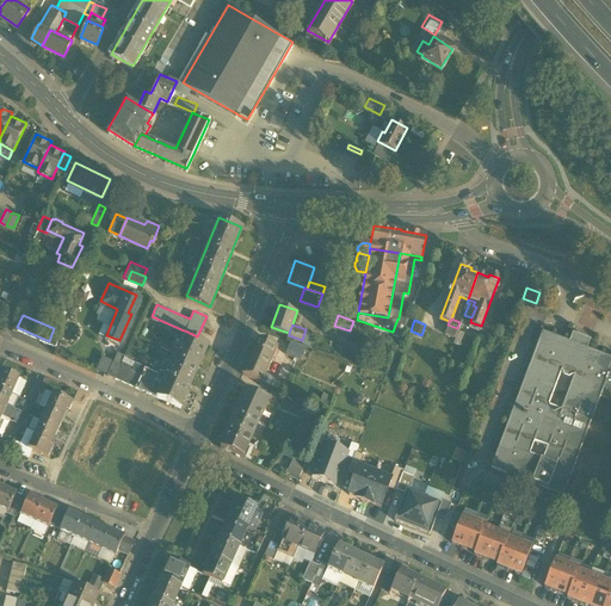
[(457,328),(448,325),(445,332),(455,335),(457,328)]
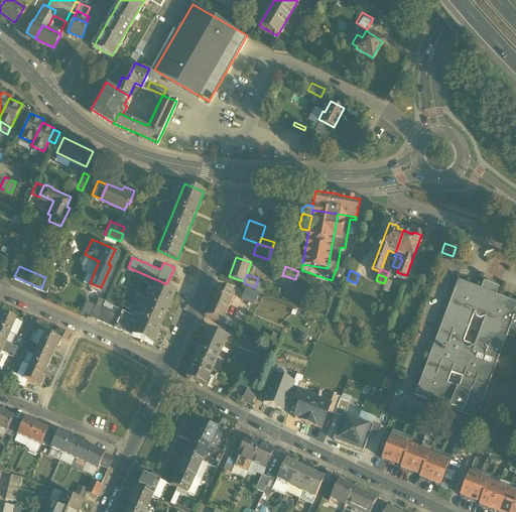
[(51,280),(45,277),(41,288),(46,290),(51,280)]
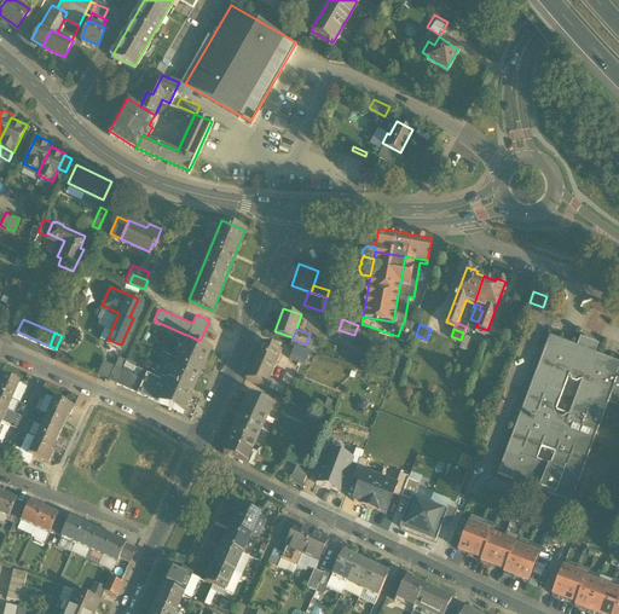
[(311,332),(310,334),(306,345),(313,347),(318,335),(311,332)]
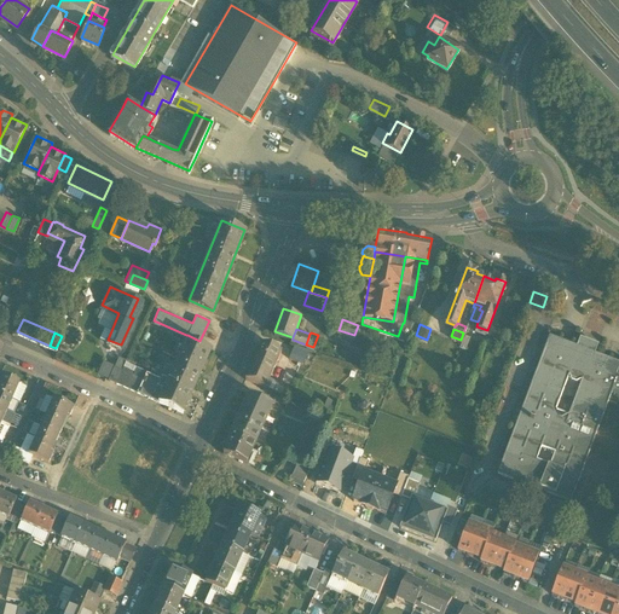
[(463,332),(461,340),(458,345),(466,347),(470,335),(463,332)]
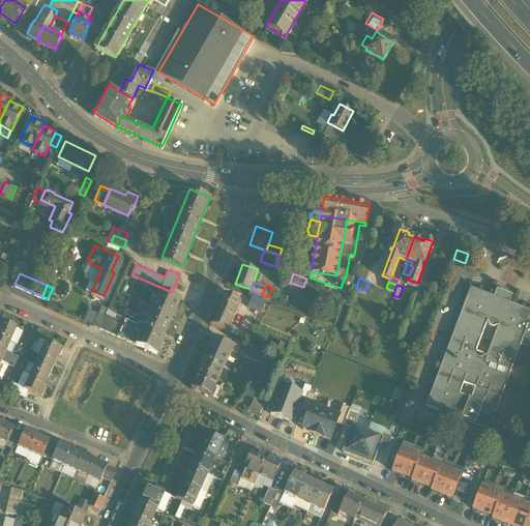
[(425,402),(483,424),(486,418),(490,419),(522,334),(526,323),(529,324),(529,308),(509,300),(493,294),(470,286),(425,402)]
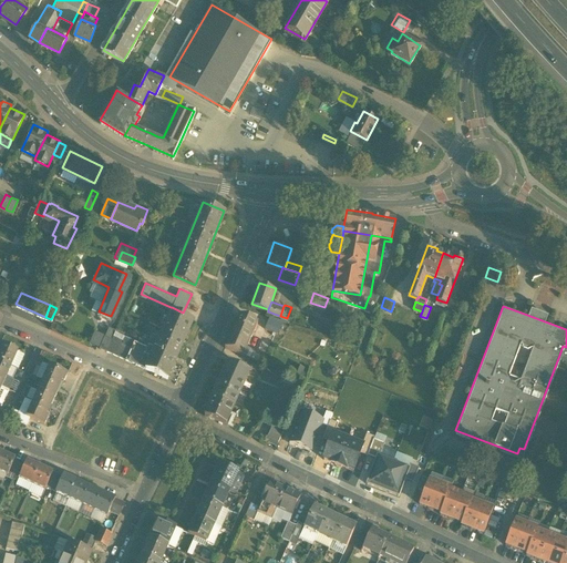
[(155,344),(176,354),(193,317),(183,313),(172,307),(160,336),(151,331),(147,340),(155,344)]
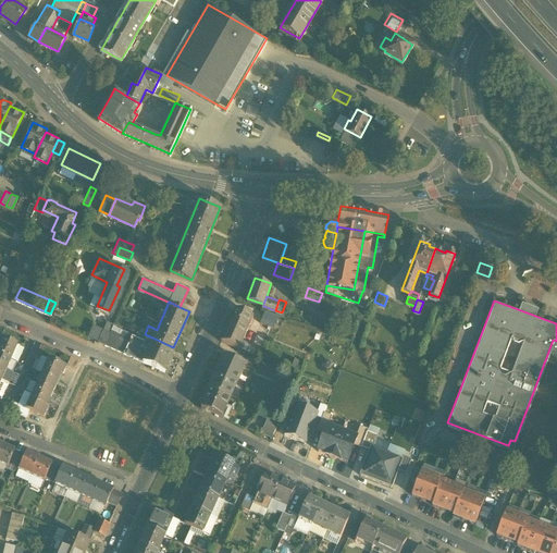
[(521,302),(518,309),(535,316),(537,307),(521,302)]
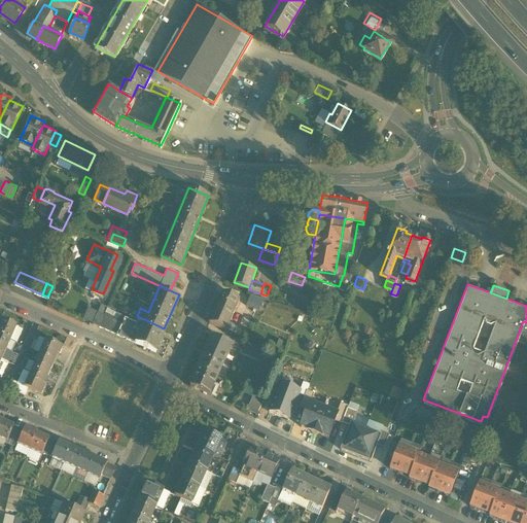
[(222,288),(218,300),(235,307),(239,295),(222,288)]
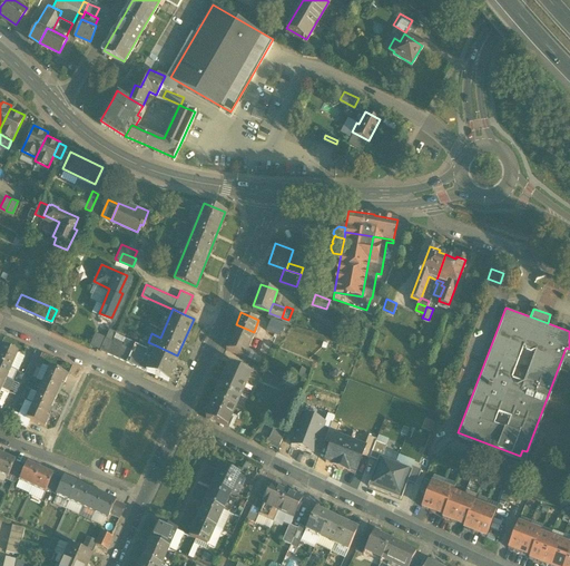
[(266,327),(278,332),(284,320),(271,315),(266,327)]
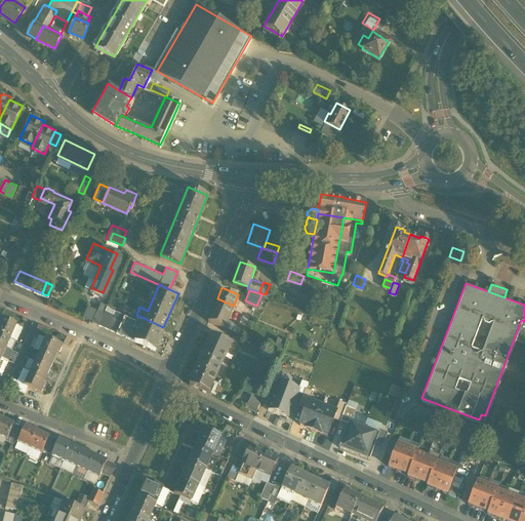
[(228,319),(234,306),(217,298),(208,318),(237,330),(240,324),(228,319)]
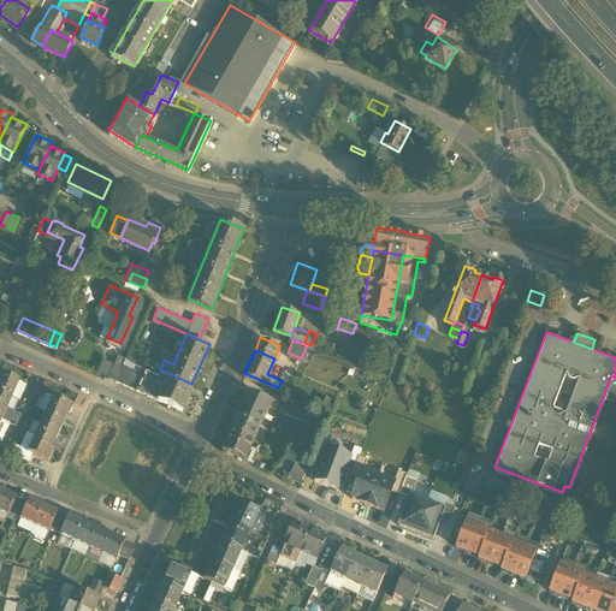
[(113,362),(122,366),(126,355),(118,351),(113,362)]
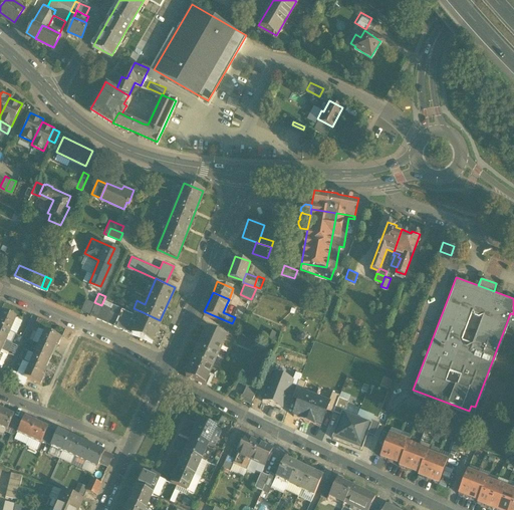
[(82,309),(89,312),(93,302),(86,299),(82,309)]
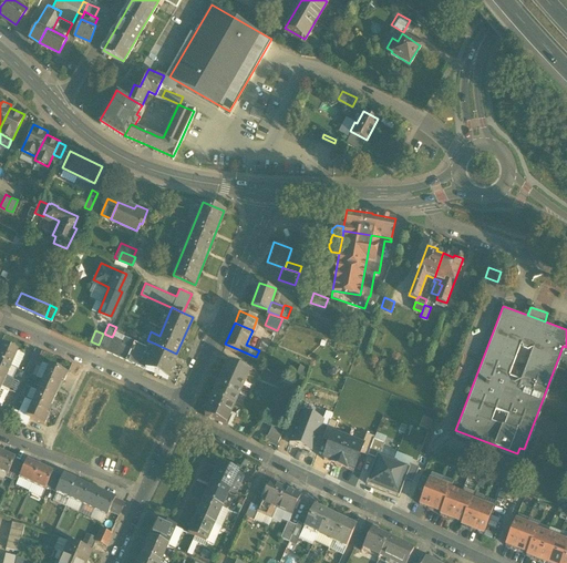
[(100,345),(106,348),(112,337),(104,334),(100,345)]
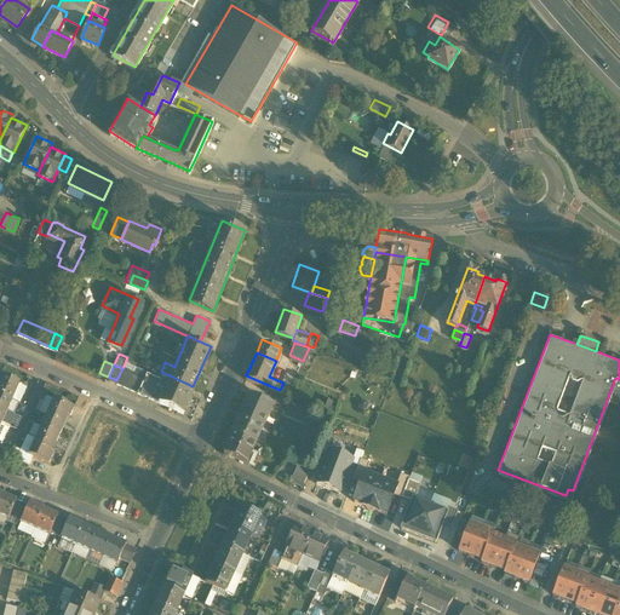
[(144,378),(122,368),(116,380),(138,390),(144,378)]
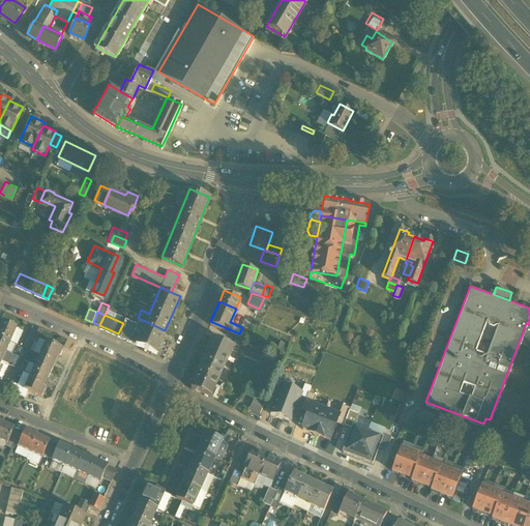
[(0,333),(10,339),(17,325),(0,317),(0,333)]
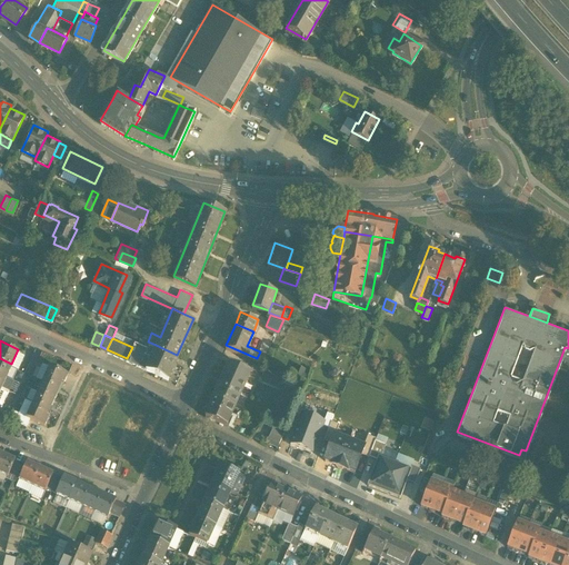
[(127,358),(147,366),(155,349),(146,345),(135,340),(132,347),(127,358)]
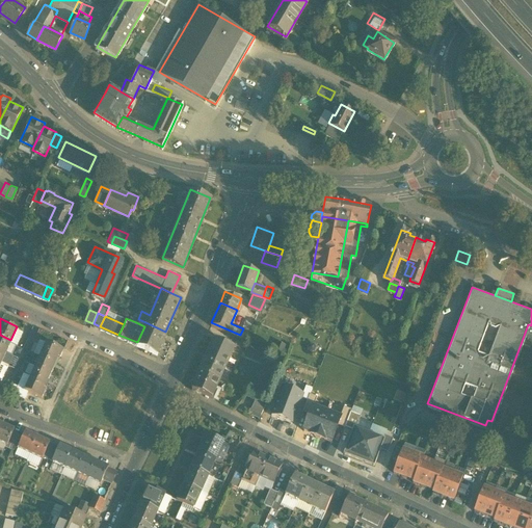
[(145,322),(144,326),(137,342),(156,351),(165,332),(145,322)]
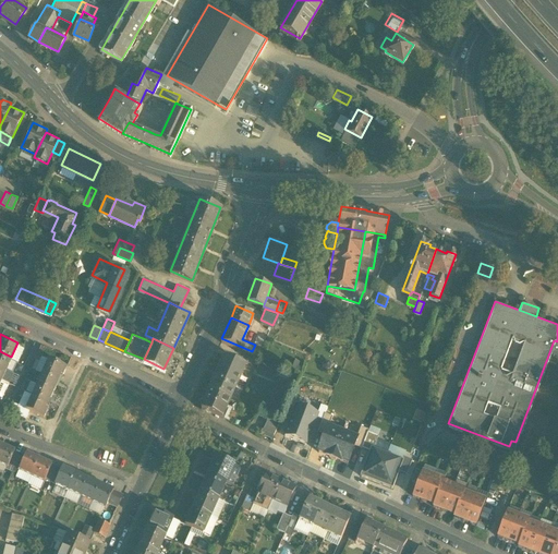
[(17,342),(11,357),(17,360),(24,345),(17,342)]
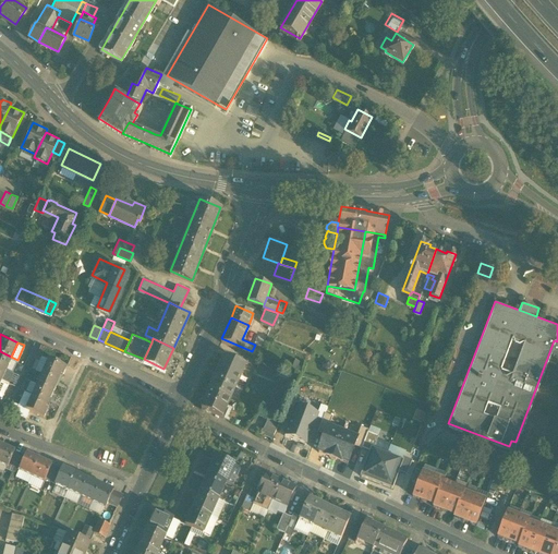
[(0,351),(0,364),(5,368),(11,357),(0,351)]
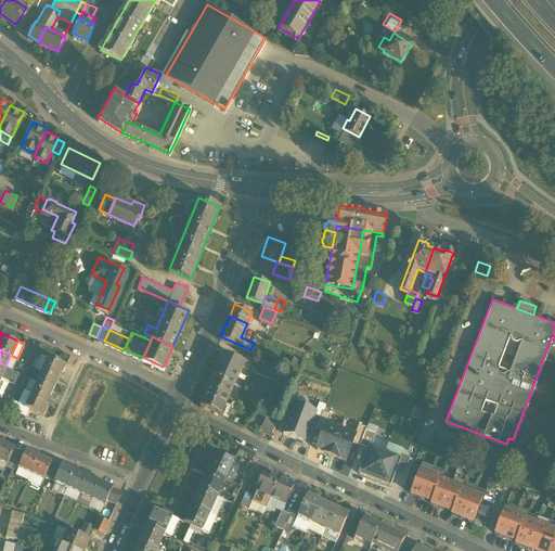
[(223,350),(208,385),(228,395),(244,360),(223,350)]
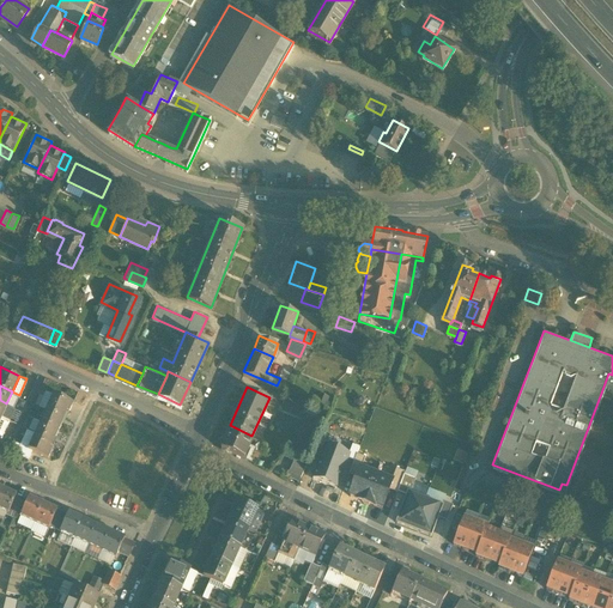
[(47,407),(54,391),(46,388),(38,403),(47,407)]
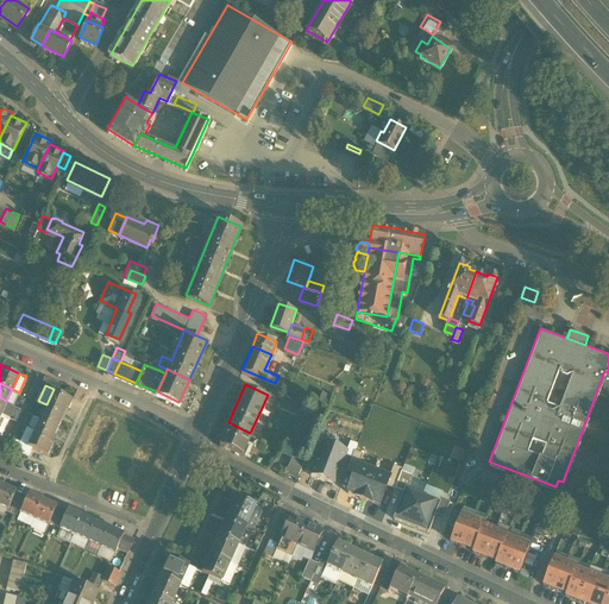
[(14,404),(19,392),(12,389),(6,401),(14,404)]
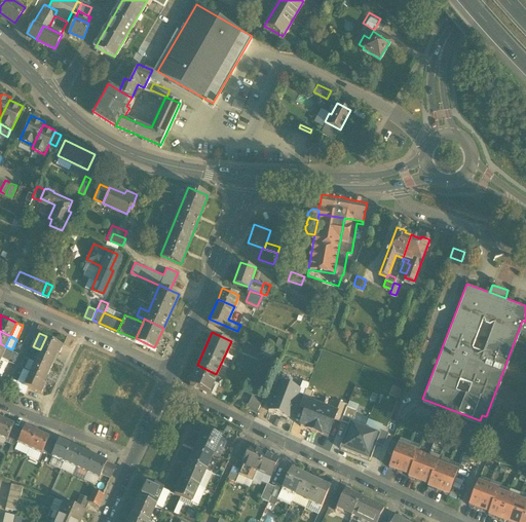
[(46,336),(40,349),(54,357),(57,351),(59,352),(63,343),(46,336)]
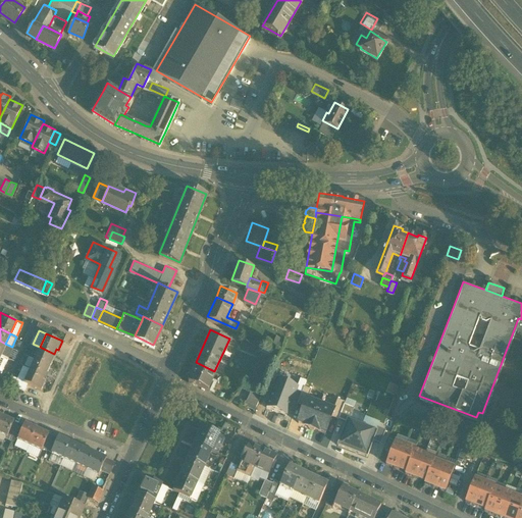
[(12,347),(5,344),(1,353),(7,356),(8,356),(12,347)]
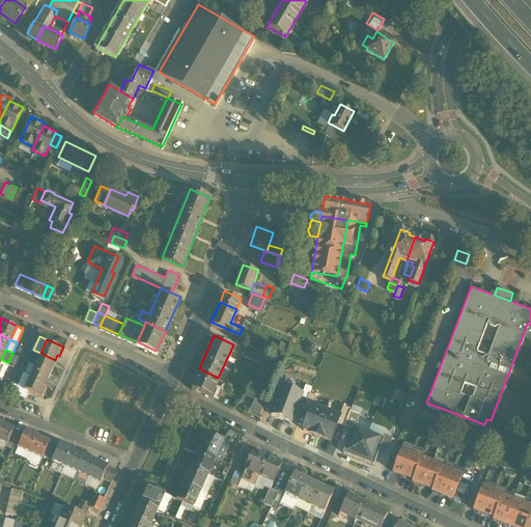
[(40,353),(35,363),(51,369),(55,360),(40,353)]
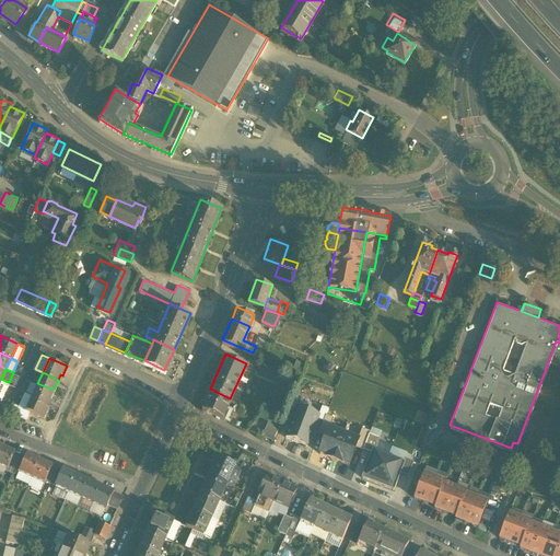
[(33,393),(37,383),(31,380),(26,390),(33,393)]
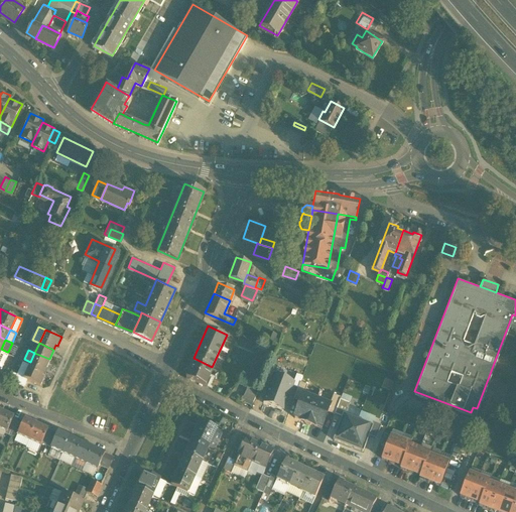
[(34,353),(30,362),(44,369),(49,359),(34,353)]
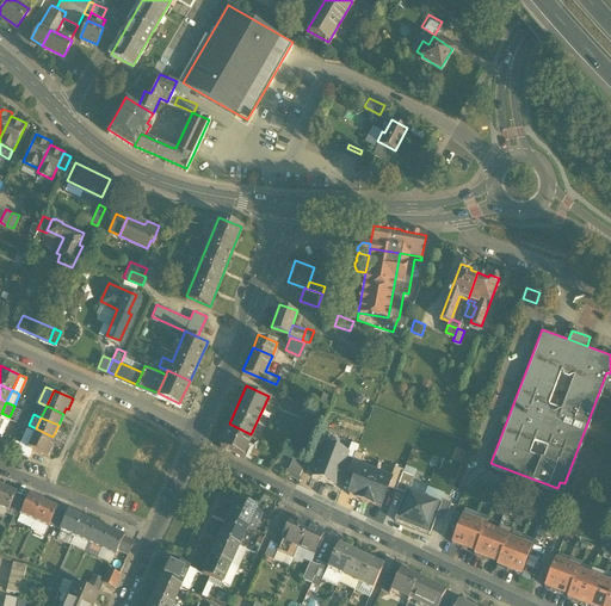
[(36,428),(29,425),(26,424),(19,440),(29,445),(36,428)]
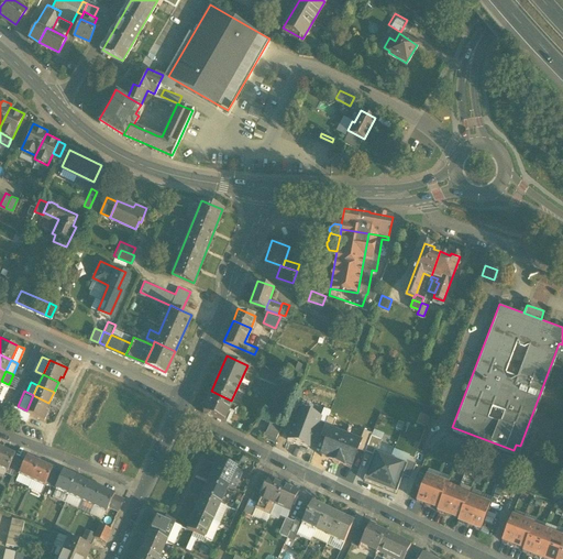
[(223,418),(231,401),(211,391),(202,409),(223,418)]
